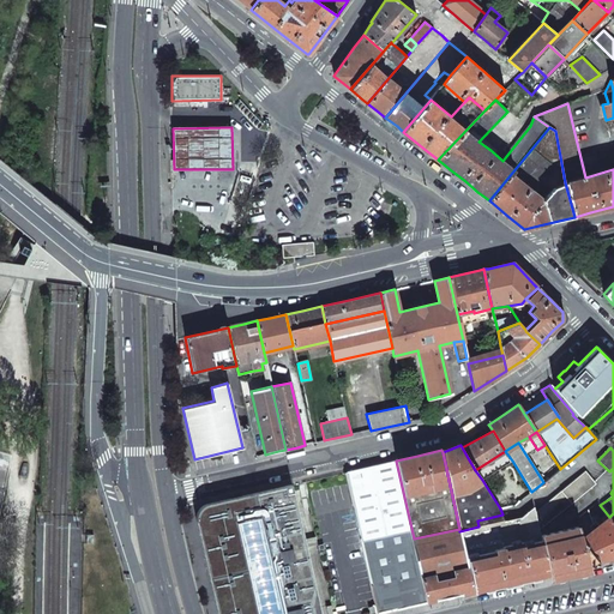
[(482,480),(512,461),(505,451),(475,470),(482,480)]
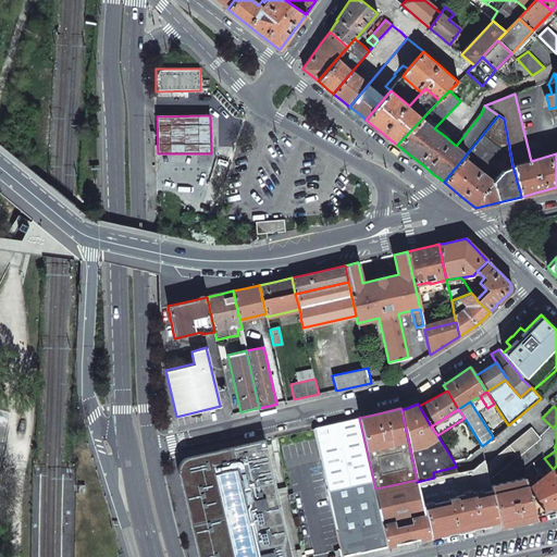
[(320,457),(342,556),(367,551),(387,546),(383,524),(375,489),(359,418),(334,423),(313,429),(320,457)]
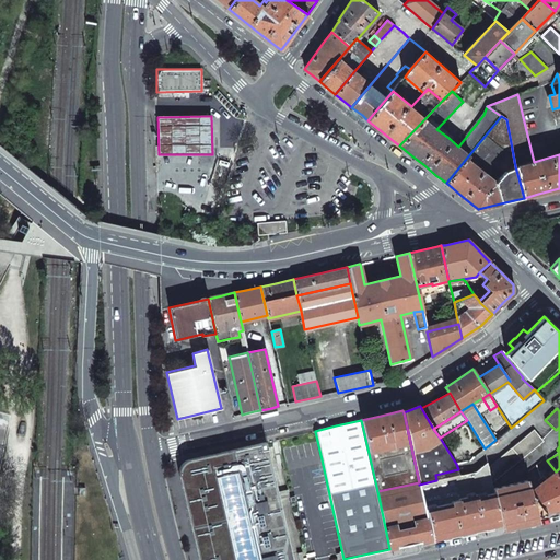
[(488,467),(491,483),(544,442),(534,430),(488,467)]
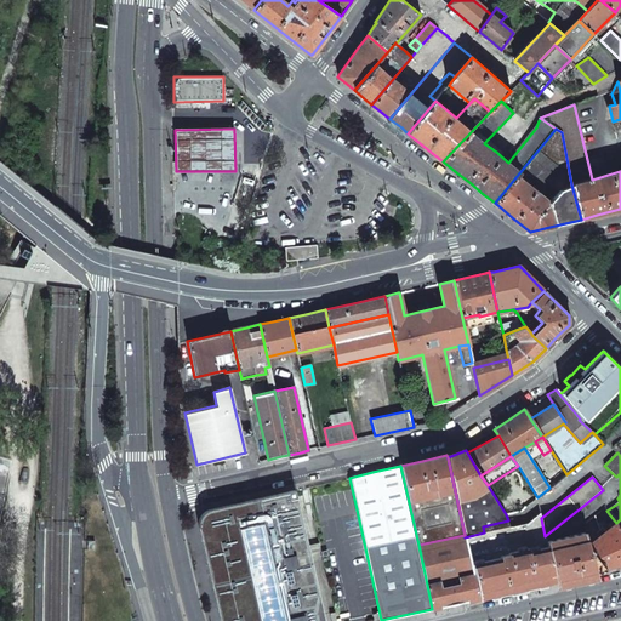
[(214,508),(206,510),(205,511),(200,516),(199,519),(199,523),(220,620),(324,620),(294,490),(281,493),(214,508)]
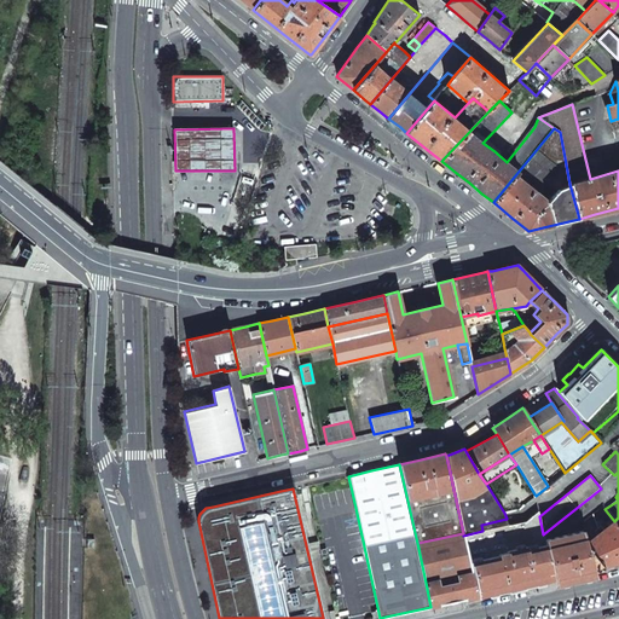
[(519,586),(554,579),(544,539),(543,534),(539,516),(538,510),(525,522),(508,525),(482,531),(463,536),(472,571),(478,596),(519,586)]
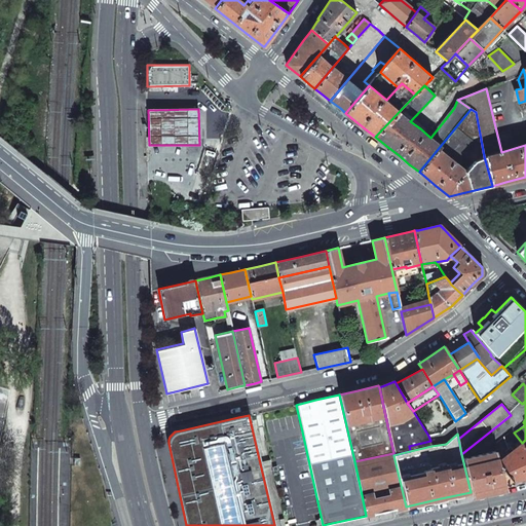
[(410,451),(431,446),(430,441),(409,446),(410,451)]
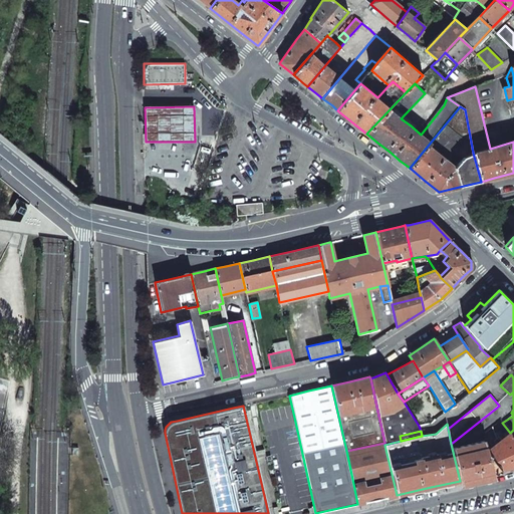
[(513,437),(510,433),(486,452),(501,470),(513,467),(513,437)]
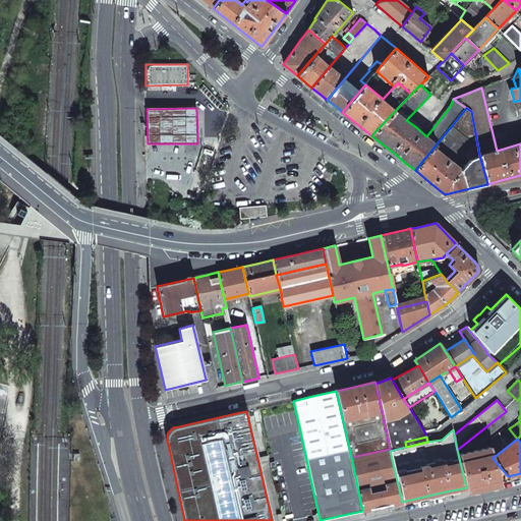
[(458,454),(466,487),(489,482),(508,478),(491,459),(489,447),(458,454)]
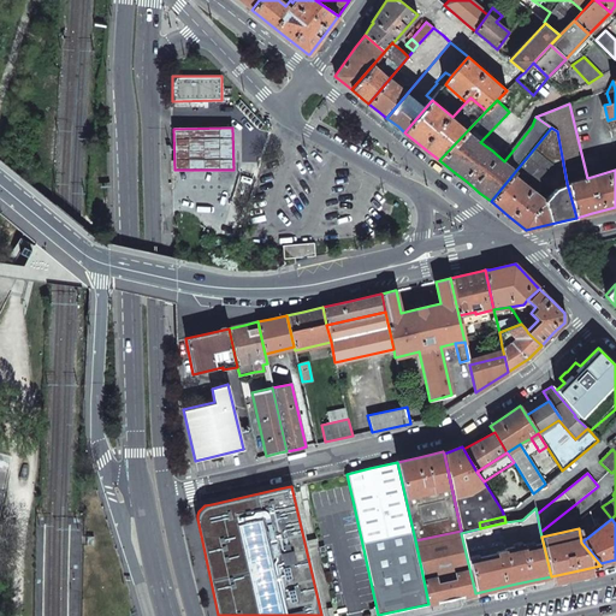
[(415,540),(424,580),(436,576),(437,584),(456,579),(455,573),(469,568),(461,533),(461,531),(415,540)]
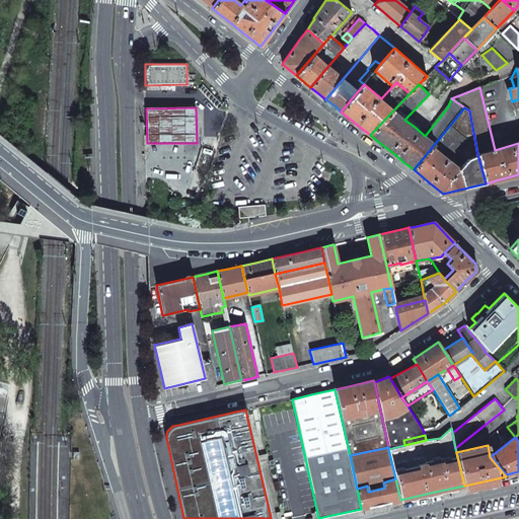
[(357,489),(361,509),(383,504),(400,500),(395,478),(383,483),(384,488),(368,492),(367,486),(357,489)]
